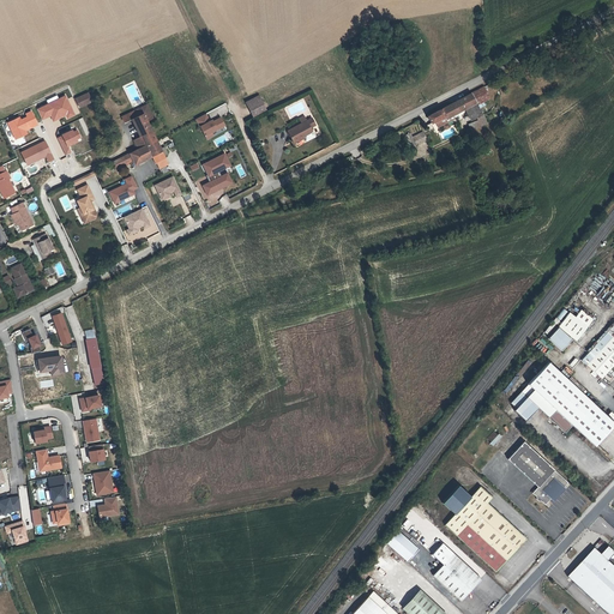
[(445,119),(465,108),(476,103),(477,104),(489,98),(483,86),(428,116),(432,122),(444,116),(445,119)]
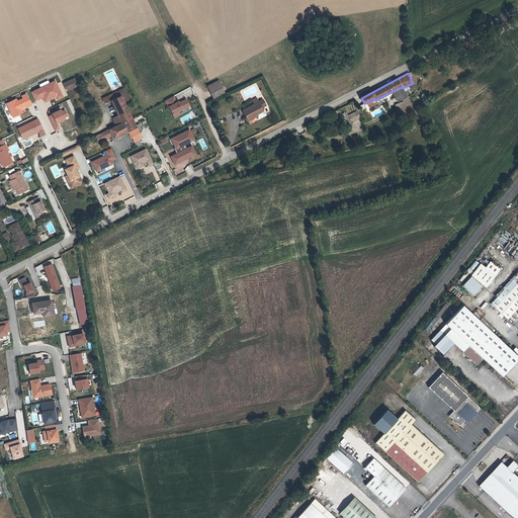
[(68,90),(77,85),(74,79),(64,83),(68,90)]
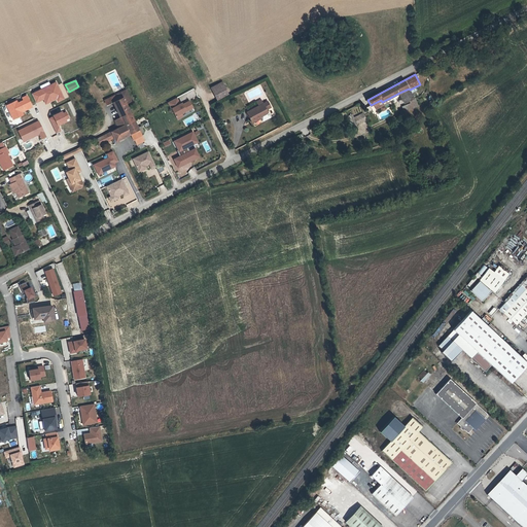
[(229,95),(221,81),(210,88),(217,100),(229,95)]
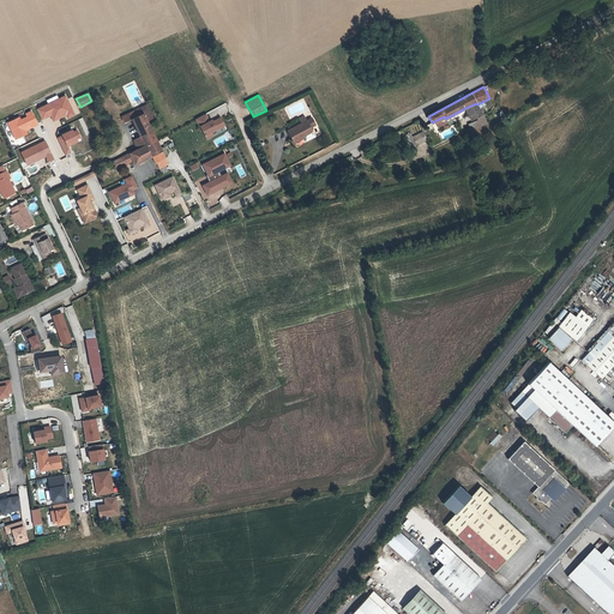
[(41,108),(46,118),(50,116),(52,119),(59,115),(56,113),(64,109),(66,115),(67,119),(74,115),(65,97),(41,108)]
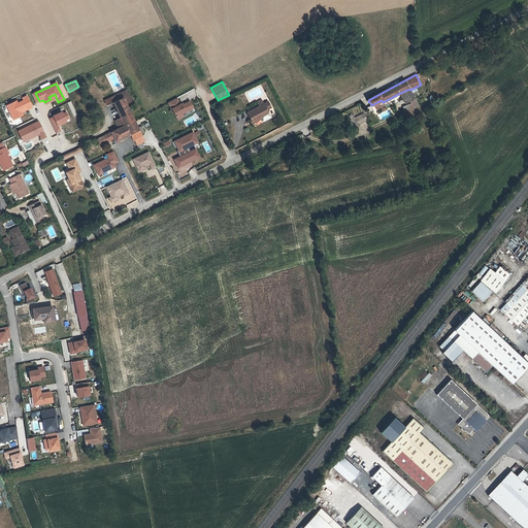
[(415,98),(410,90),(409,89),(400,93),(406,103),(415,98)]
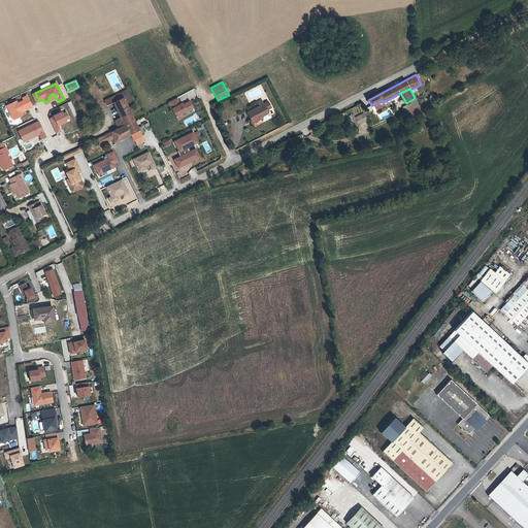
[(126,125),(134,121),(126,104),(131,101),(126,91),(104,100),(106,105),(112,102),(113,103),(116,102),(123,117),(126,125)]
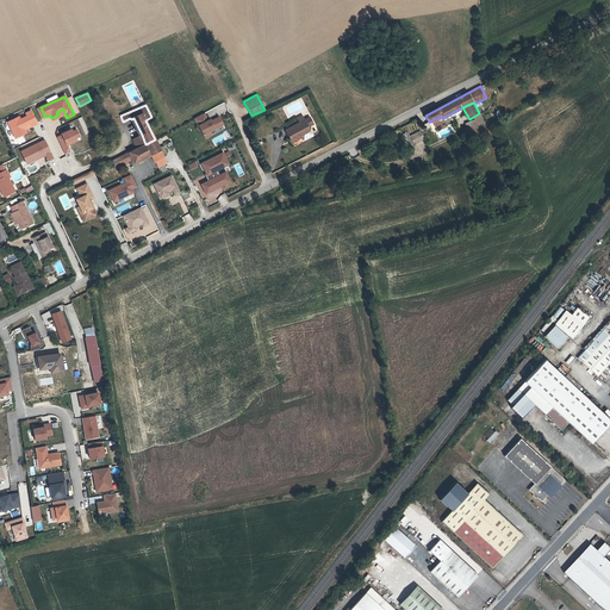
[(66,114),(63,109),(56,112),(58,114),(51,118),(53,120),(66,114)]
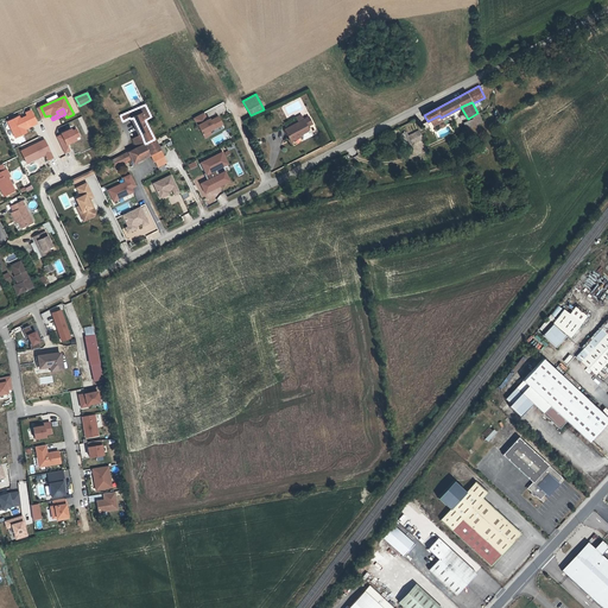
[(36,122),(30,111),(24,113),(26,116),(19,119),(18,116),(7,121),(14,138),(21,134),(20,131),(24,130),(31,126),(31,125),(36,122)]
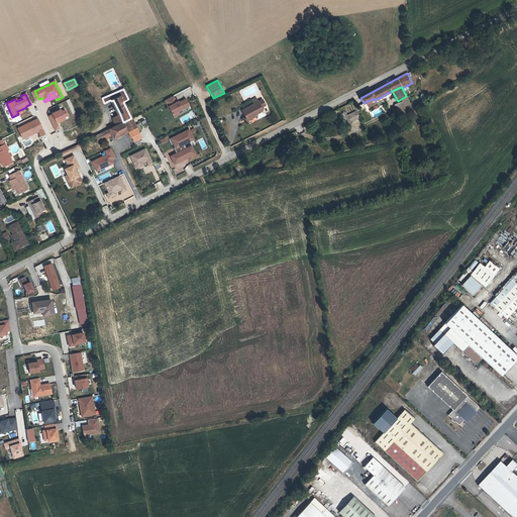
[(172,97),(164,101),(173,118),(179,115),(177,112),(182,109),(182,110),(189,106),(185,100),(179,103),(177,104),(176,103),(172,97)]
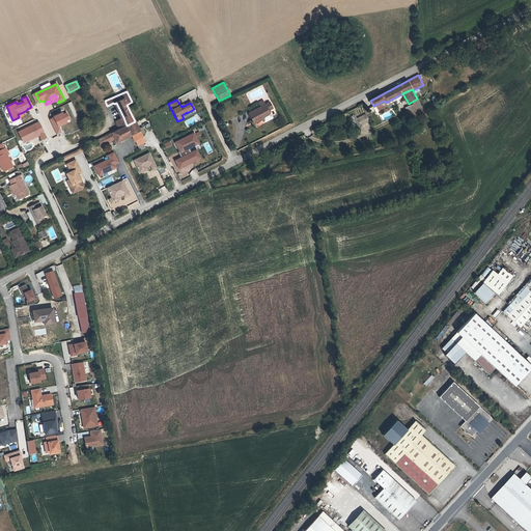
[(254,122),(262,118),(262,119),(263,121),(264,121),(264,122),(266,122),(272,118),(268,111),(273,108),(270,103),(266,105),(263,101),(259,103),(261,107),(249,113),(254,122)]
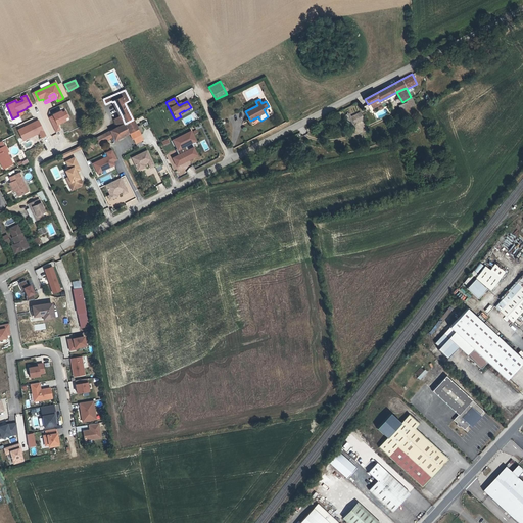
[(398,106),(400,111),(410,107),(408,103),(398,106)]
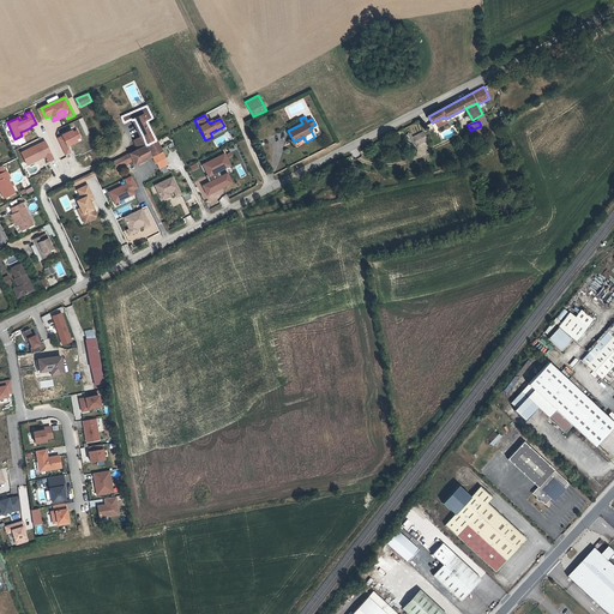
[(56,138),(65,155),(70,152),(67,146),(77,142),(76,139),(80,137),(77,131),(72,132),(71,130),(61,134),(61,136),(56,138)]
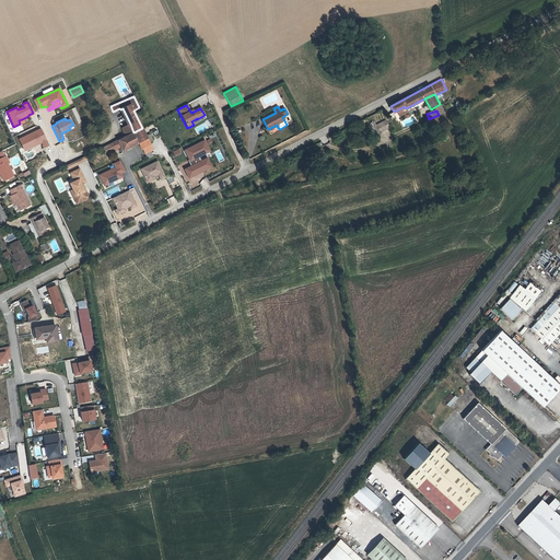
[(389,127),(387,123),(383,121),(376,125),(380,132),(389,127)]
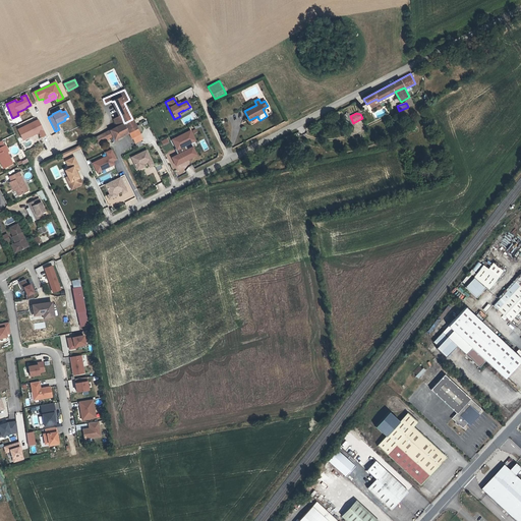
[(124,123),(121,115),(114,119),(117,126),(124,123)]
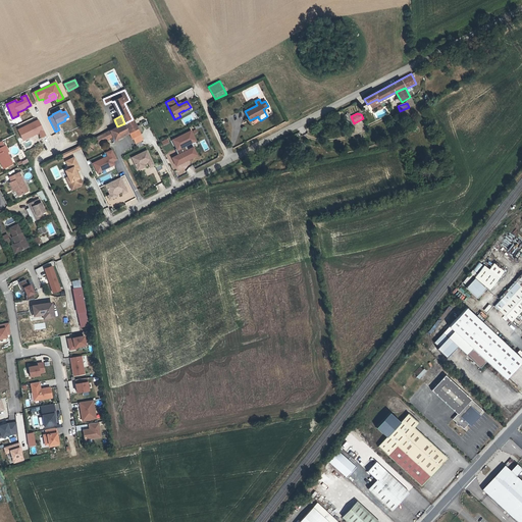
[(43,141),(47,139),(38,119),(21,127),(28,141),(40,135),(43,141)]
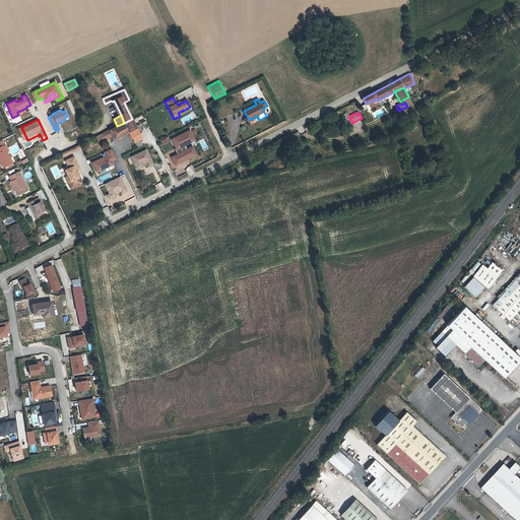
[(136,126),(132,119),(124,123),(117,126),(95,137),(99,144),(109,139),(108,138),(113,135),(115,139),(129,132),(135,143),(141,140),(139,137),(141,136),(138,132),(142,130),(139,124),(136,126)]
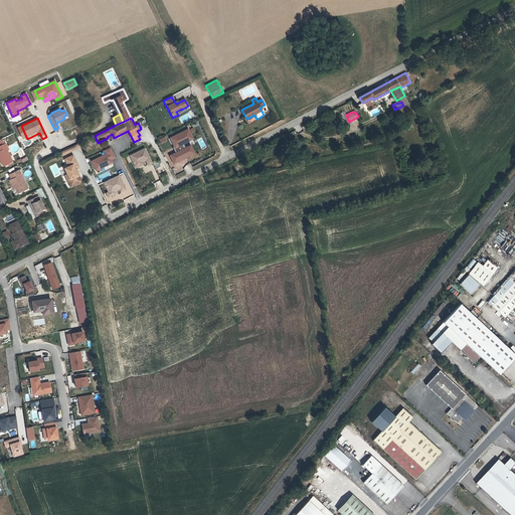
[(27,139),(21,126),(17,128),(23,141),(27,139)]
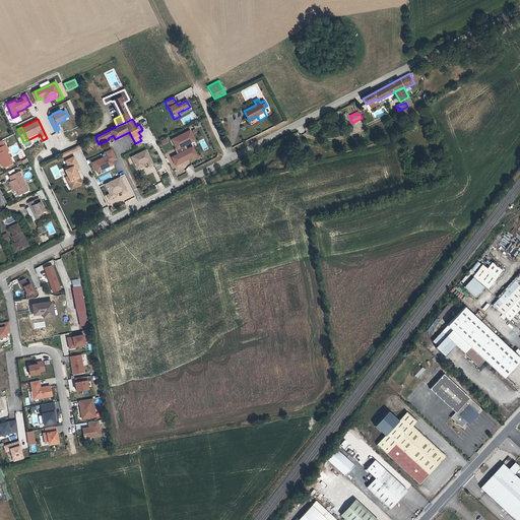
[(181,152),(185,159),(193,155),(189,148),(186,149),(184,144),(193,140),(189,130),(172,139),(176,147),(174,148),(177,154),(181,152)]
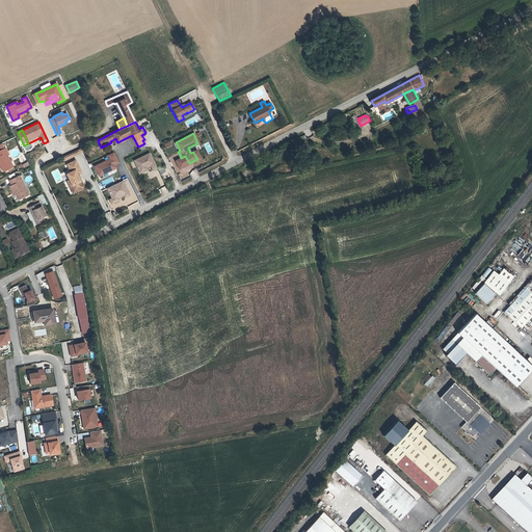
[(12,166),(7,155),(6,153),(7,152),(5,148),(4,149),(3,147),(0,148),(1,150),(0,150),(0,164),(3,171),(12,166)]
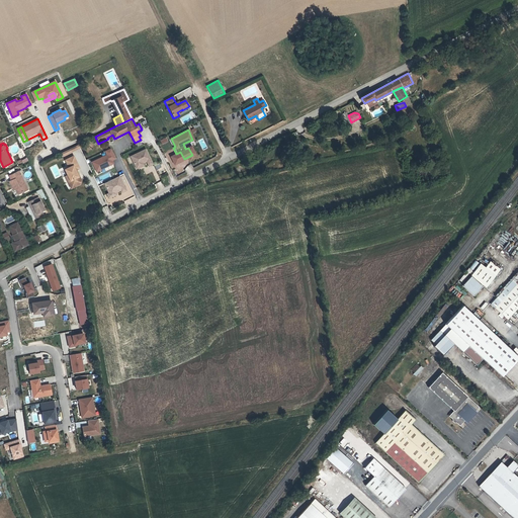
[(78,145),(66,151),(67,154),(71,152),(79,148),(78,145)]
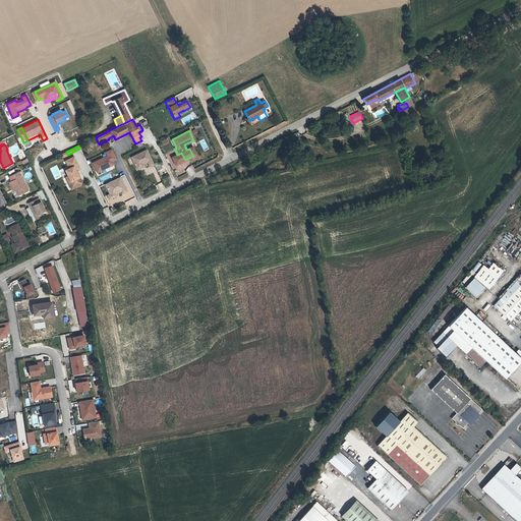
[(116,159),(111,150),(110,150),(105,152),(108,157),(94,163),(99,172),(114,164),(113,161),(116,159)]
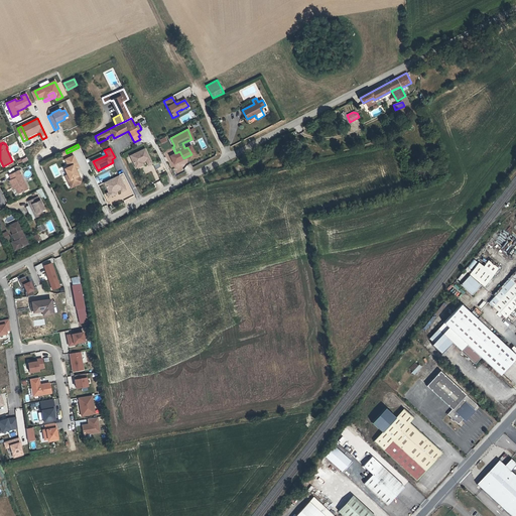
[(130,156),(136,168),(141,165),(140,163),(142,162),(145,160),(148,165),(152,163),(145,149),(130,156)]
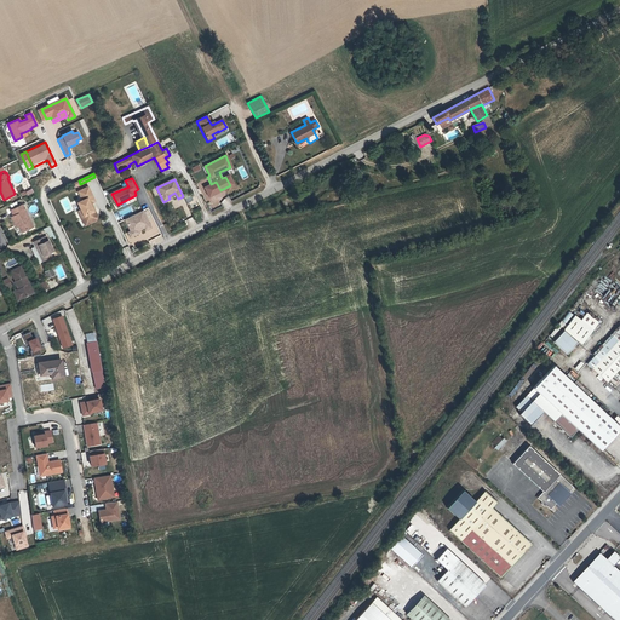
[(211,195),(220,190),(216,182),(211,184),(207,187),(211,195)]
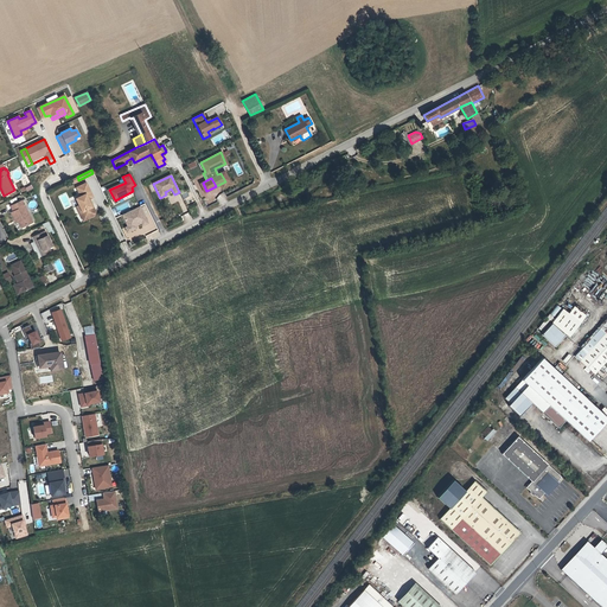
[(85,183),(76,187),(81,197),(76,199),(78,205),(85,219),(94,216),(95,212),(93,206),(91,208),(88,199),(93,197),(85,183)]
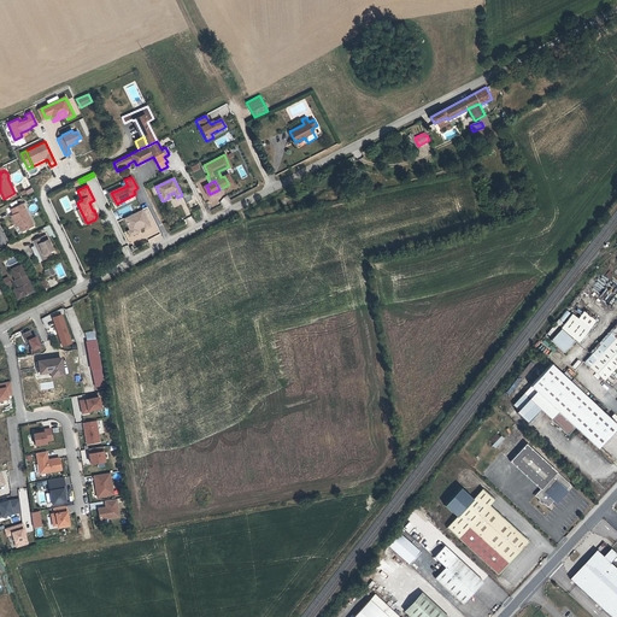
[(224,209),(231,203),(227,195),(219,200),(224,209)]
